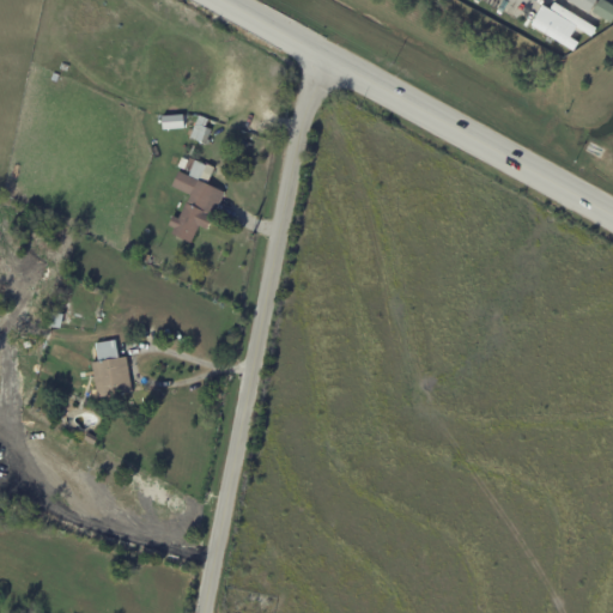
[(599,28),(551,0),(547,0),(533,28),(575,50),(580,42),(571,37),(577,28),(593,37),(599,28)]
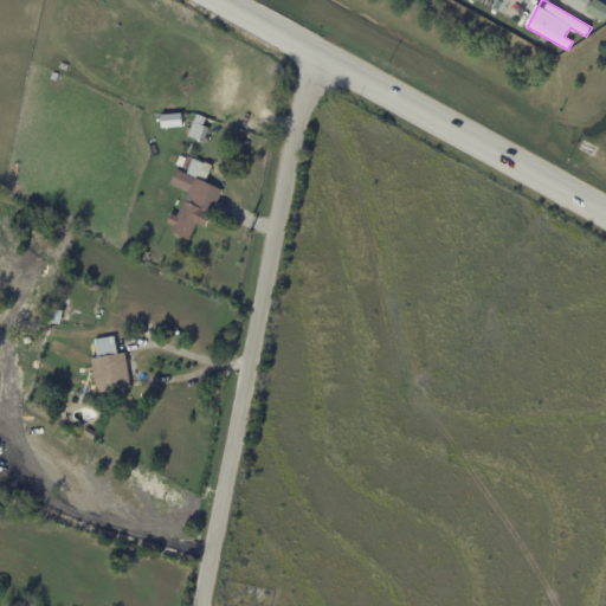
[(591,0),(585,12),(582,14),(562,1),(562,0),(591,0)]
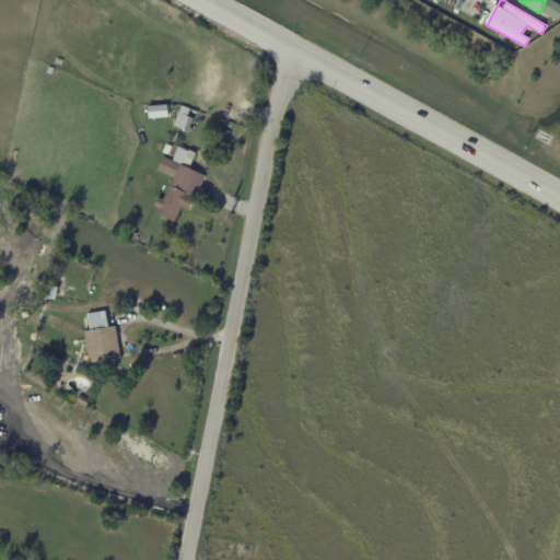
[(550,0),(559,4),(559,20),(559,22),(541,12),(548,0),(550,0)]
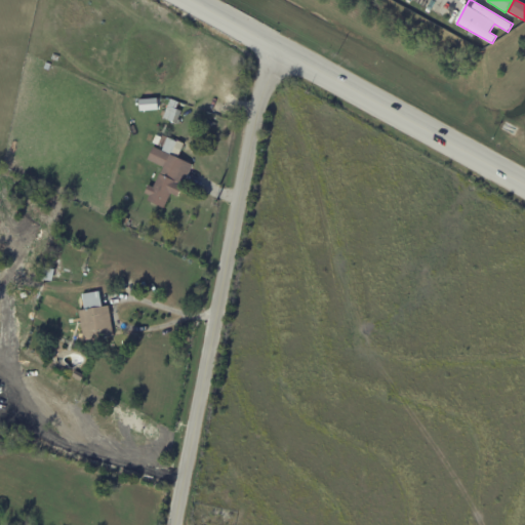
[(237,66),(231,63),(233,58),(233,59),(234,57),(239,61),(237,66)]
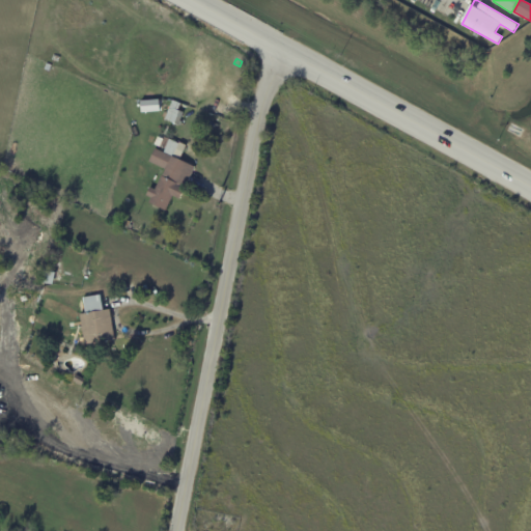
[(140,100),(141,112),(160,111),(160,100),(140,100)]
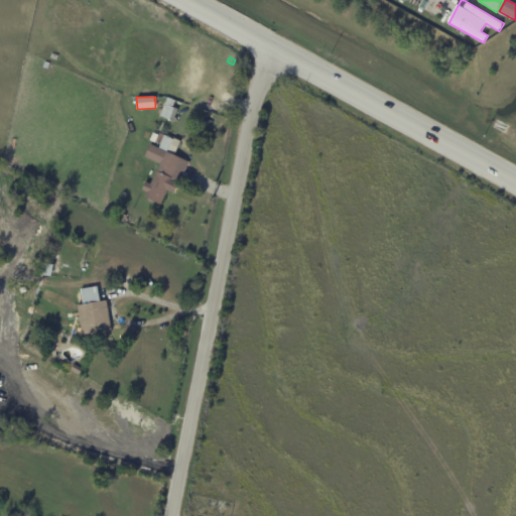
[(178,109),(175,117),(174,121),(160,115),(168,97),(175,100),(172,107),(178,109)]
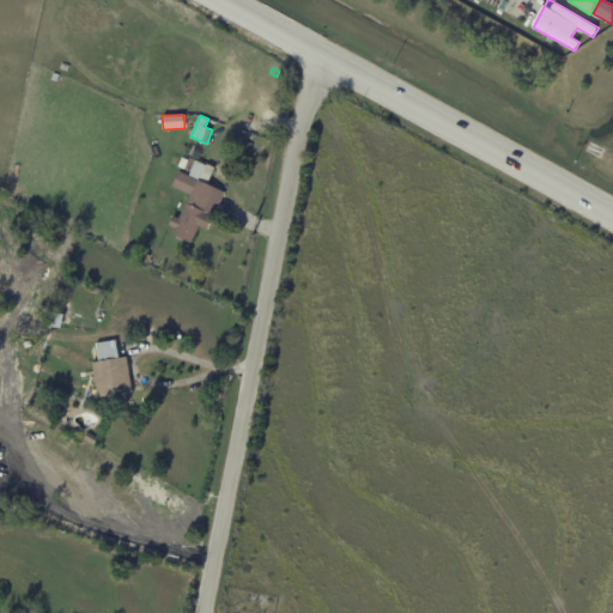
[(224,198),(214,218),(213,217),(207,229),(200,225),(192,243),(173,234),(176,228),(170,225),(175,216),(180,218),(188,201),(189,202),(192,195),(173,186),(181,171),(190,176),(192,173),(178,167),(183,157),(189,161),(192,157),(207,165),(208,163),(216,167),(208,183),(226,192),(224,198)]
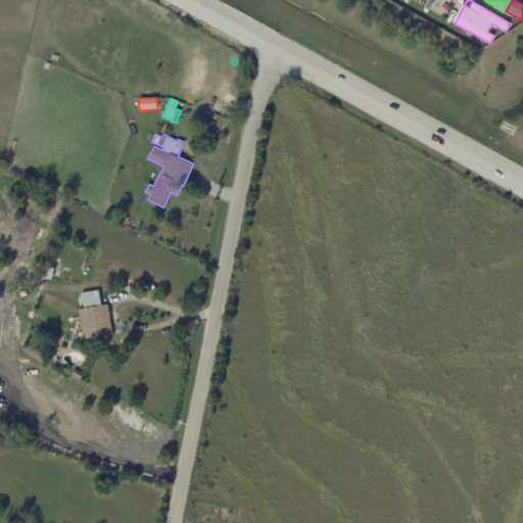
[(43,267),(43,266),(54,268),(51,281),(40,278),(43,267)]
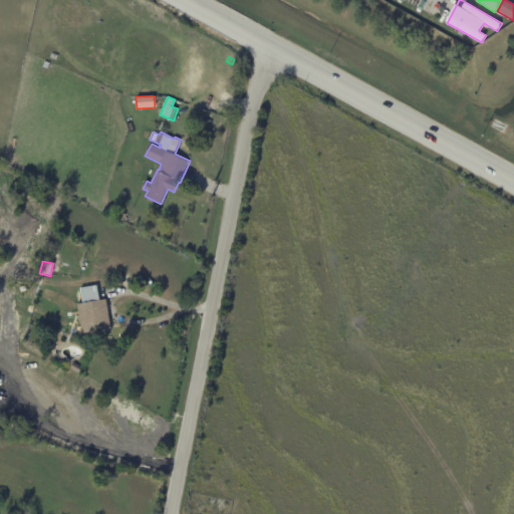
[(97,288),(99,299),(106,298),(111,328),(81,333),(77,303),(82,302),(80,288),(97,285),(97,288)]
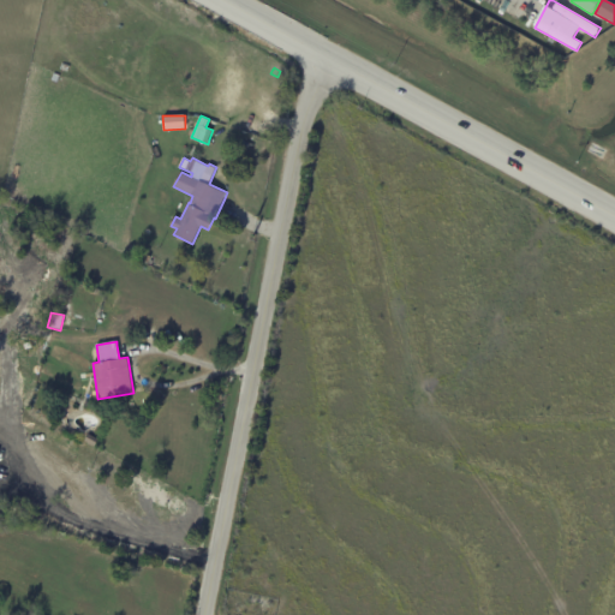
[(84,441),(88,434),(99,440),(94,446),(84,441)]
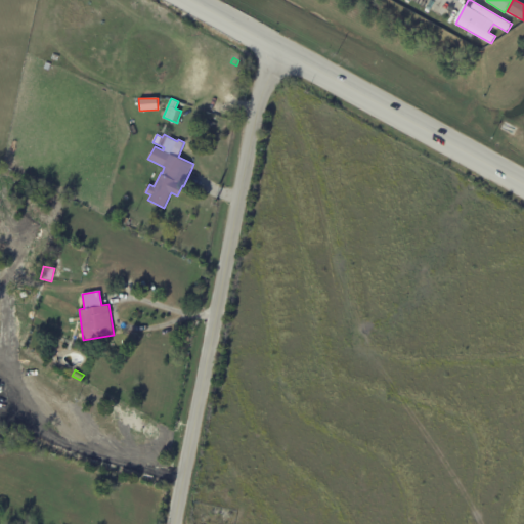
All buildings are outlined.
